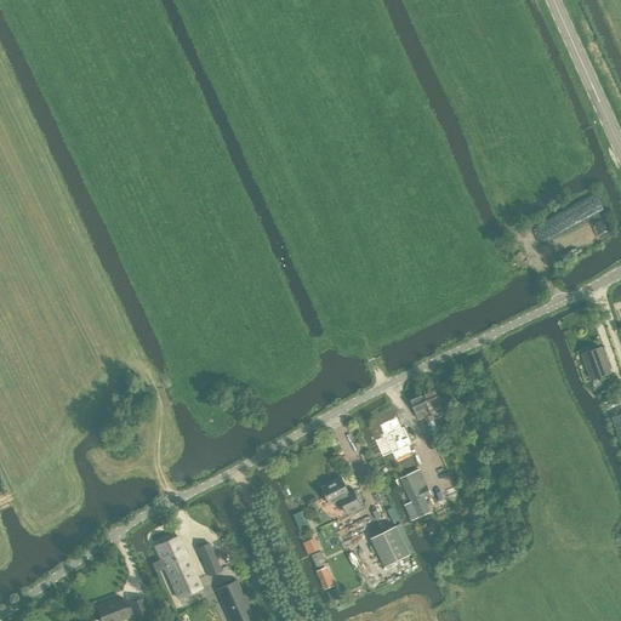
[(592,381),(610,374),(600,348),(582,354),(592,381)]
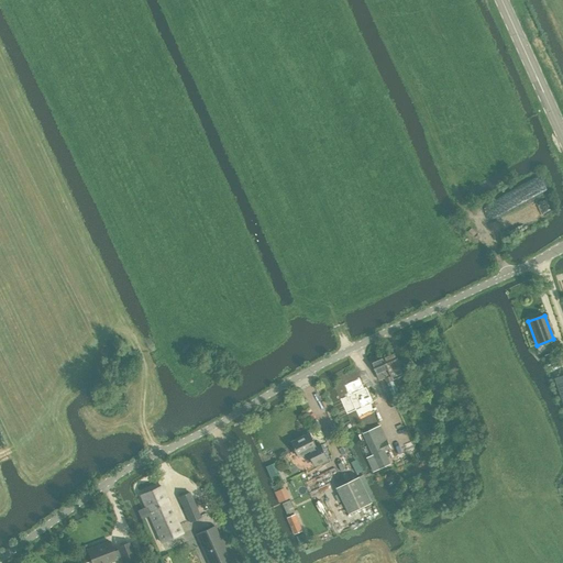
[(397,388),(403,386),(398,377),(405,375),(395,353),(383,359),(397,388)]
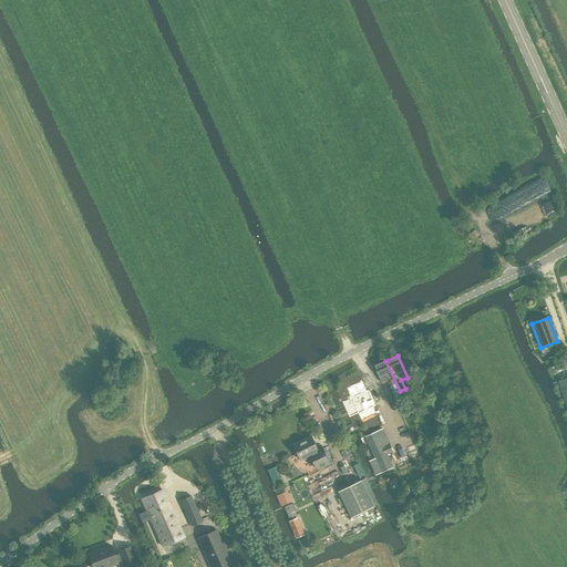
[(560,356),(549,360),(552,368),(563,363),(560,356)]
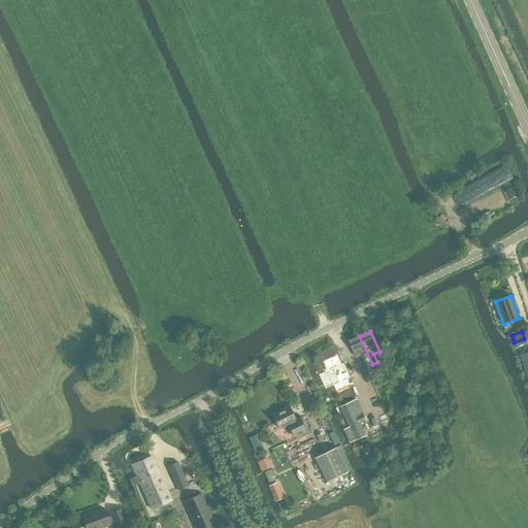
[(372,364),(359,336),(349,340),(356,357),(361,355),(369,372),(374,369),(372,364)]
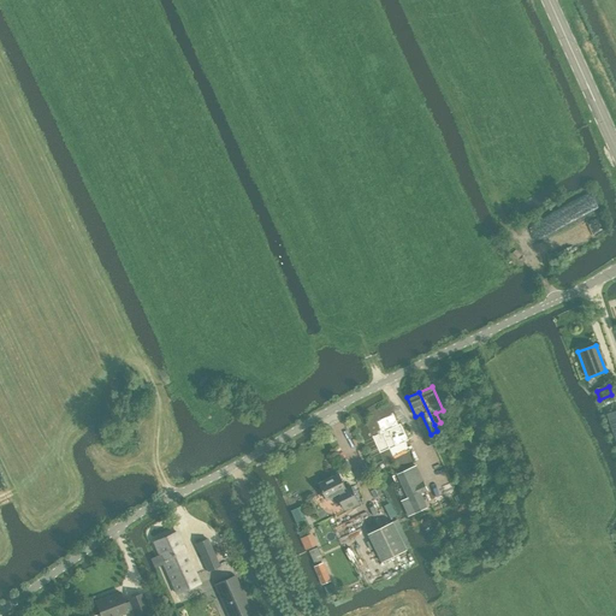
[(390,408),(374,415),(379,427),(369,431),(378,448),(406,434),(398,418),(396,419),(390,408)]
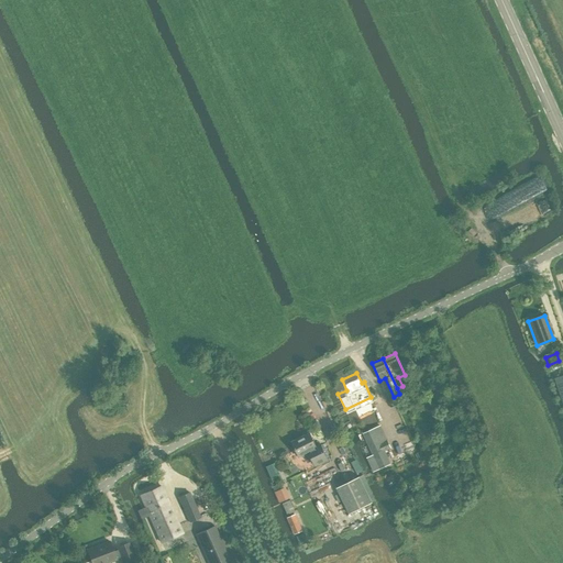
[(375,428),(363,433),(373,455),(366,457),(373,472),(375,472),(386,466),(381,453),(385,451),(392,449),(388,441),(382,444),(375,428)]
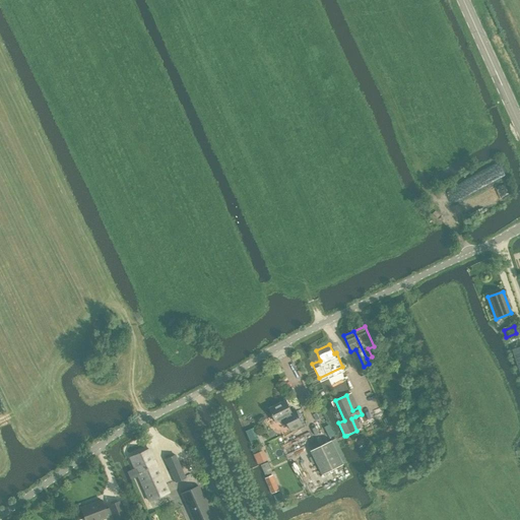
[(291,412),(285,400),(269,408),(276,423),(285,417),(291,432),(304,426),(297,410),(291,412)]
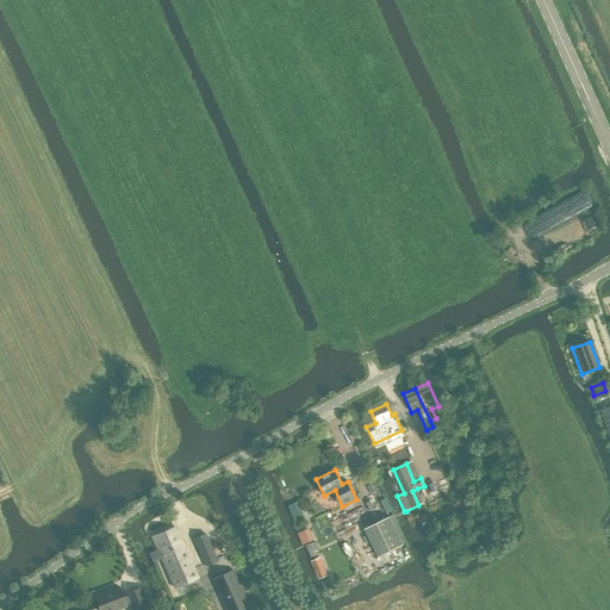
[(379,556),(403,545),(390,517),(365,529),(379,556)]
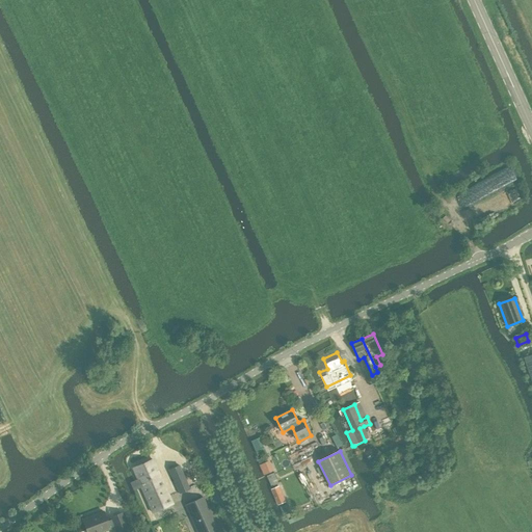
[(399,452),(392,455),(393,456),(395,461),(402,458),(399,452)]
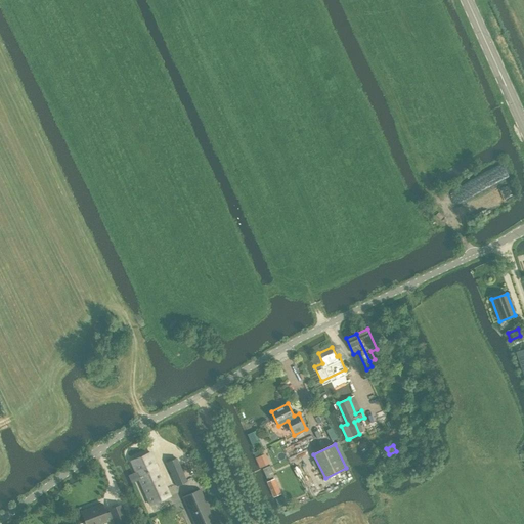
[(170,496),(153,451),(133,460),(137,473),(129,476),(132,483),(140,480),(149,505),(170,496)]
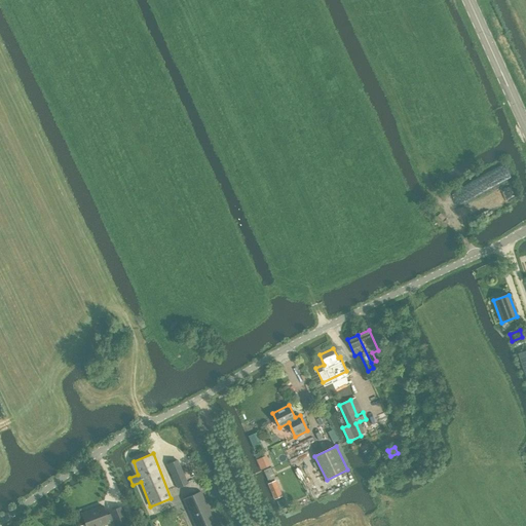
[(177,488),(187,484),(177,460),(166,465),(177,488)]
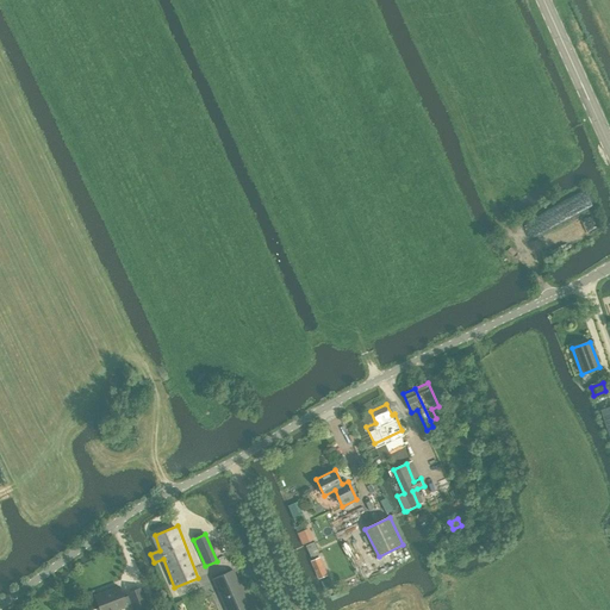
[(311,559),(319,554),(315,542),(306,546),(311,559)]
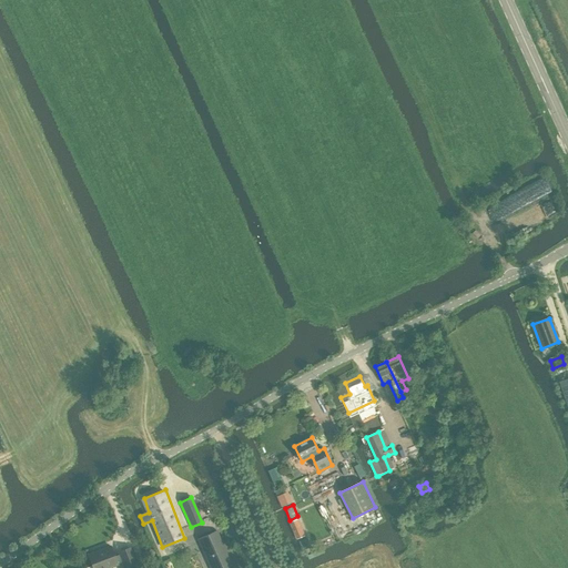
[(298,518),(290,521),(297,539),(305,536),(298,518)]
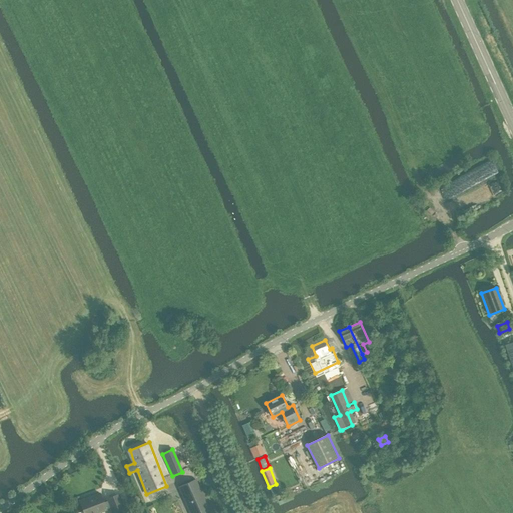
[(194,478),(180,485),(192,512),(210,512),(211,512),(194,478)]
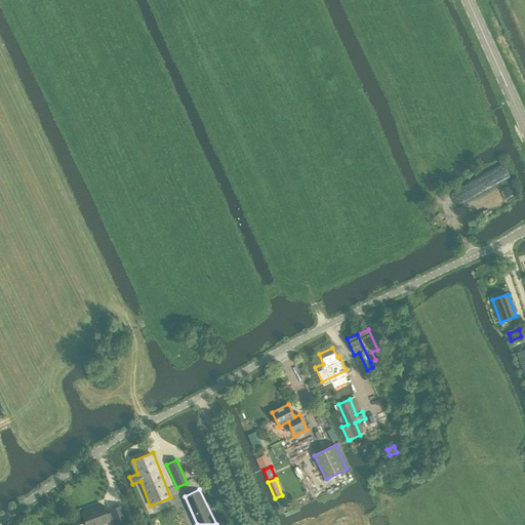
[(106,515),(102,506),(82,513),(86,524),(104,524),(104,523),(108,522),(108,521),(113,519),(115,524),(125,521),(120,507),(110,511),(111,513),(106,515)]
